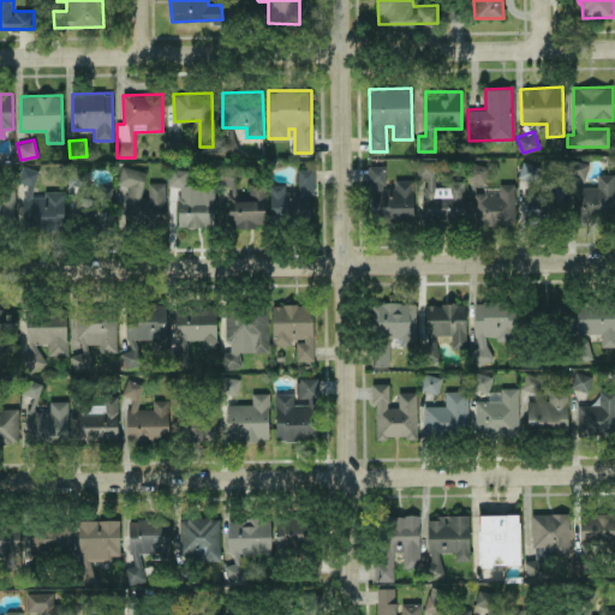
[(464,224),(463,180),(447,181),(447,186),(435,186),(435,160),(422,161),(423,225),(464,224)]
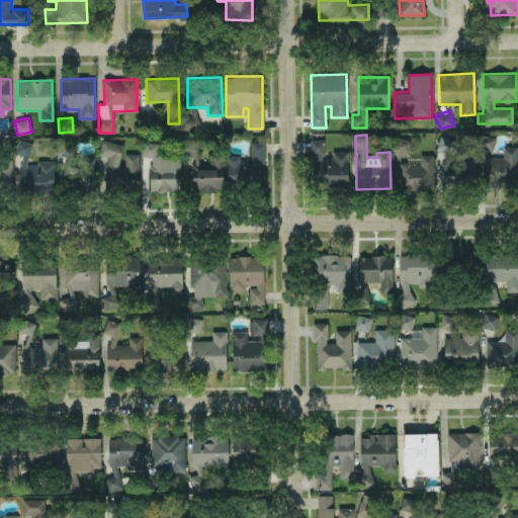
[(496,137),(481,135),(478,148),(493,151),(496,137)]
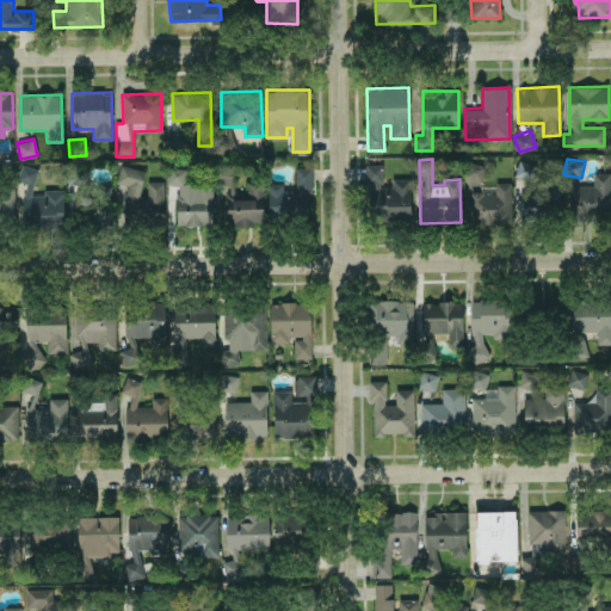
[(532,180),(536,165),(518,160),(514,176),(532,180)]
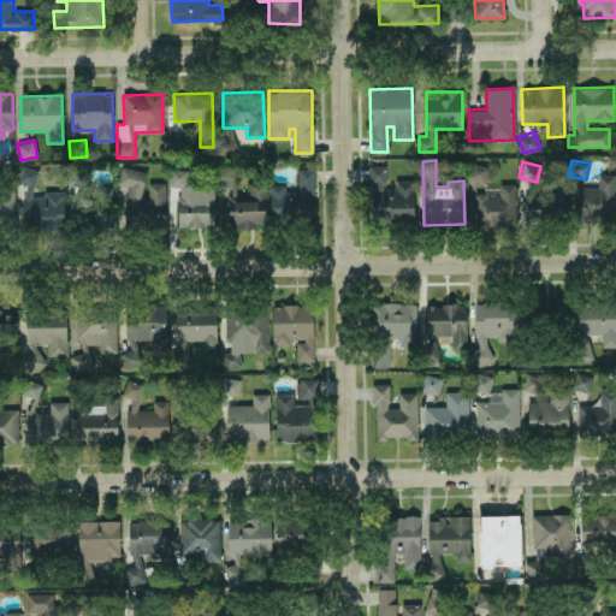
[(487,183),(487,165),(471,164),(469,183),(487,183)]
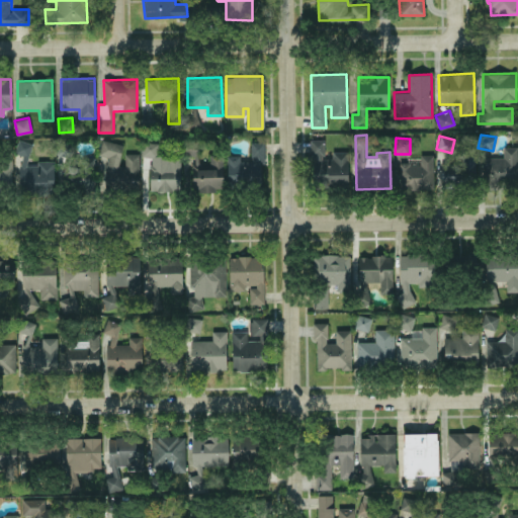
[(348,151),(332,151),(332,159),(324,159),(324,139),(312,139),(312,186),(348,186),(348,151)]
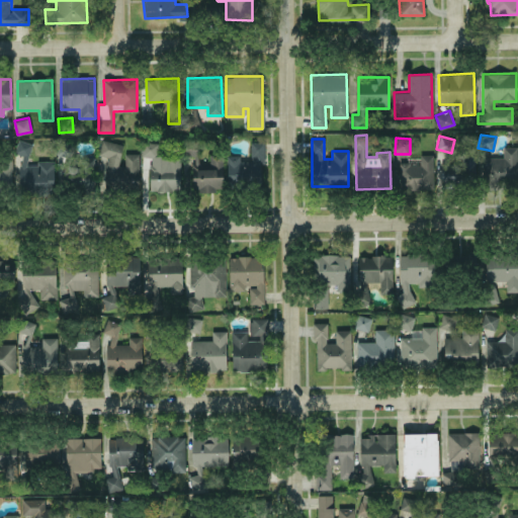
[(142,155),(125,152),(123,166),(118,165),(122,144),(101,140),(98,155),(108,157),(103,181),(136,187),(142,155)]
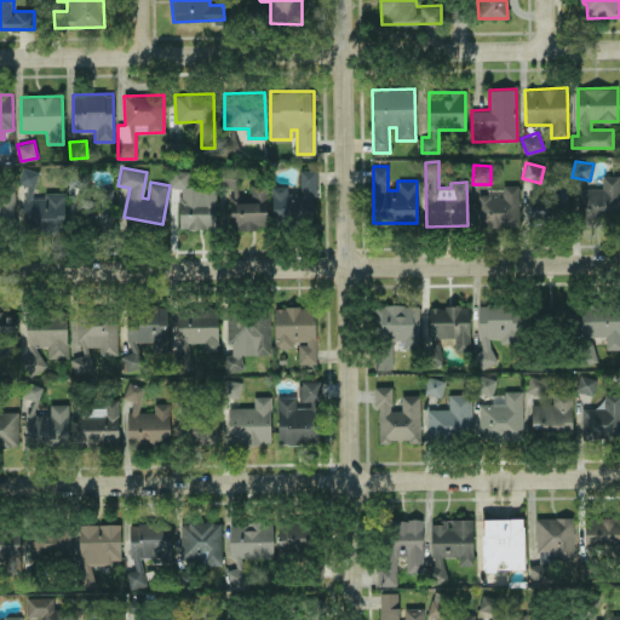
[(65,193),(44,191),(44,197),(35,197),(36,168),(19,168),(19,184),(24,185),(23,233),(64,234),(65,193)]
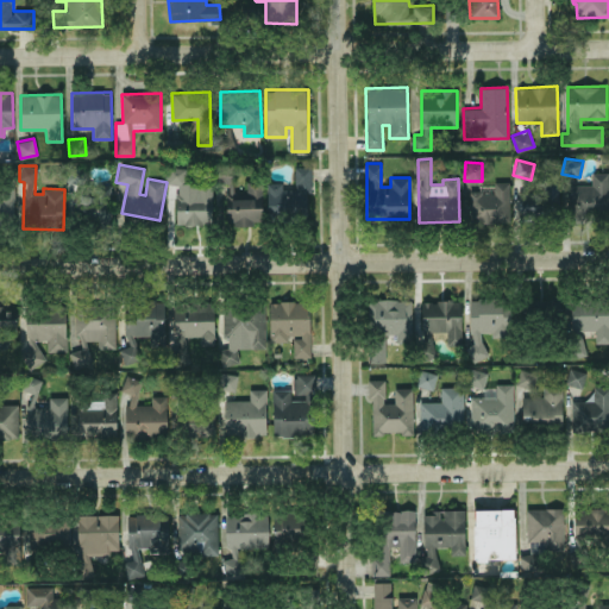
[(311,165),(294,167),(295,188),(282,189),(282,182),(267,182),(268,215),(307,214),(306,193),(312,193),(311,165)]
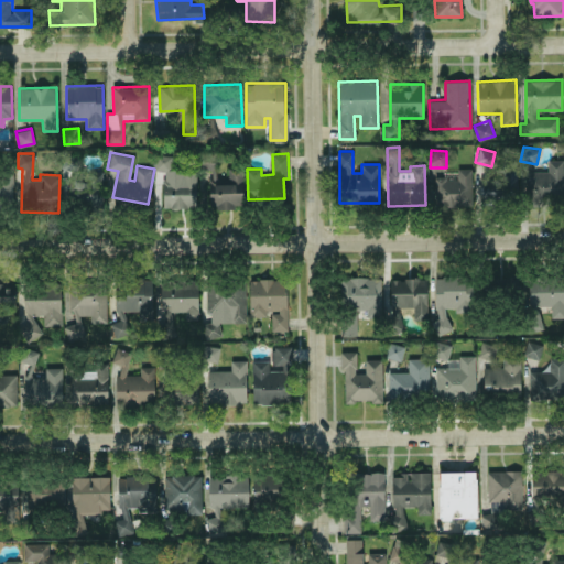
[(196,207),(196,169),(171,169),(171,154),(154,154),(154,171),(163,171),(163,207),(196,207)]
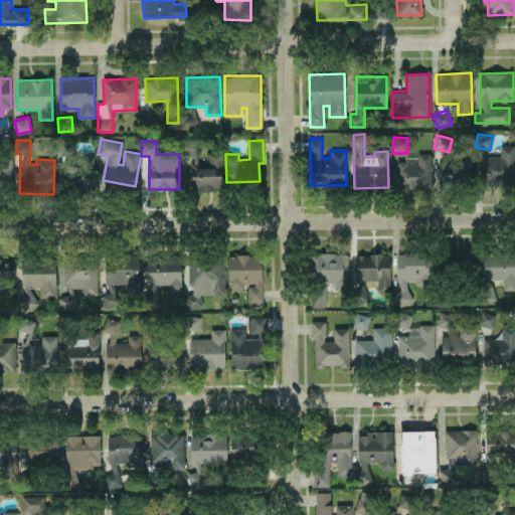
[(484,156),(485,185),(514,183),(514,181),(514,146),(500,146),(500,156),(484,156)]
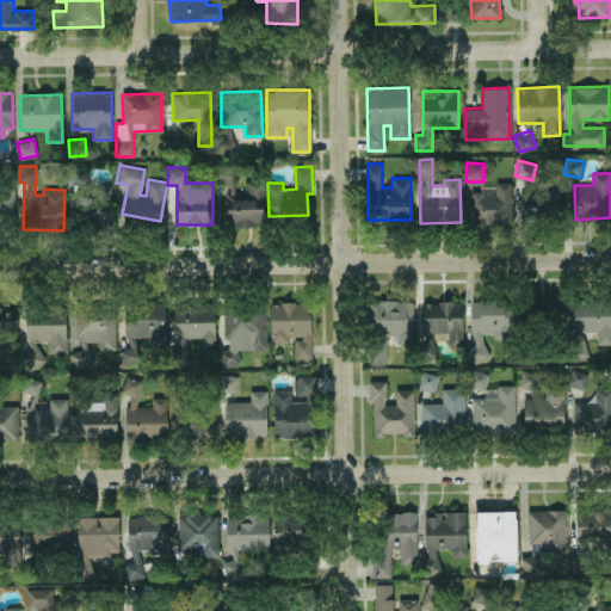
[(263,224),(263,181),(247,181),(246,193),(227,192),(227,223),(263,224)]
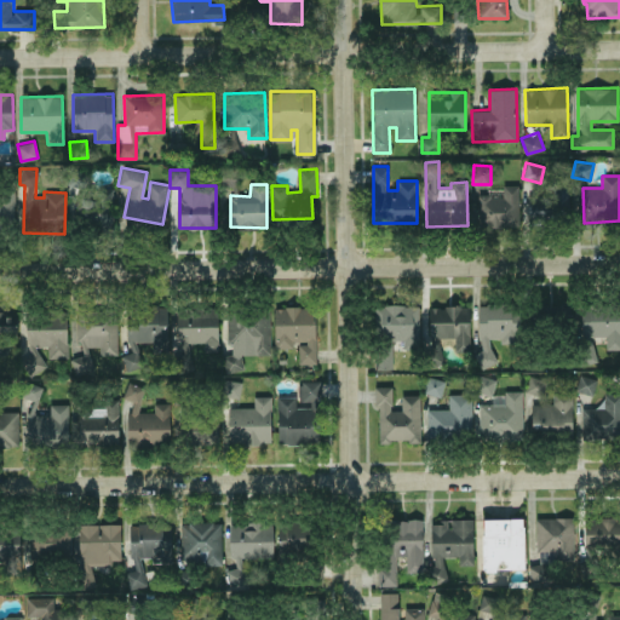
[(529,222),(569,220),(568,184),(552,184),(552,194),(528,194),(529,222)]
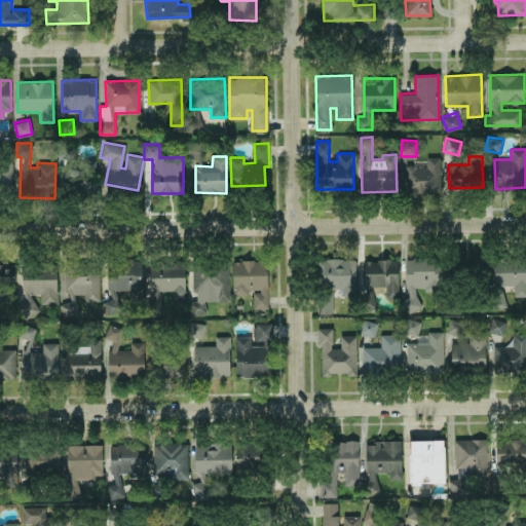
[(406,165),(406,192),(440,192),(440,157),(426,157),(426,166),(406,165)]
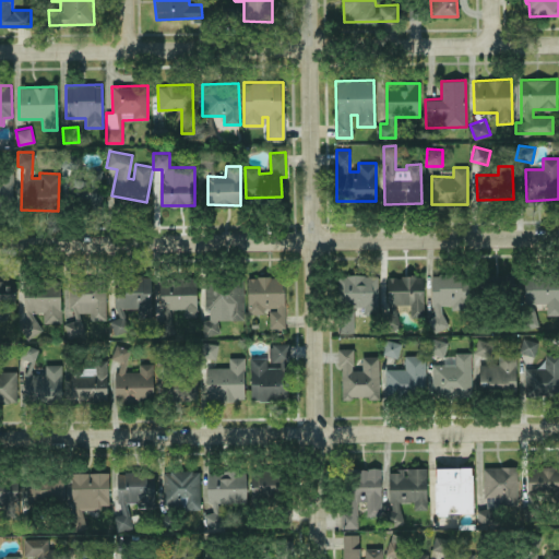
[(91,210),(103,210),(102,170),(90,170),(91,210)]
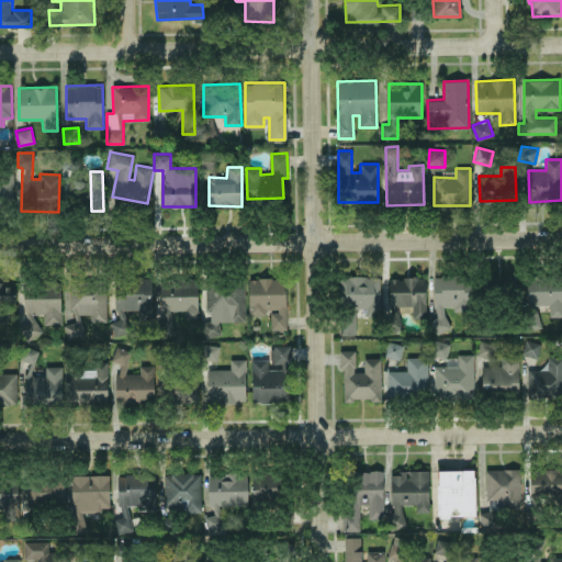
[(0,210),(2,211),(2,202),(13,203),(13,176),(0,175),(0,210)]
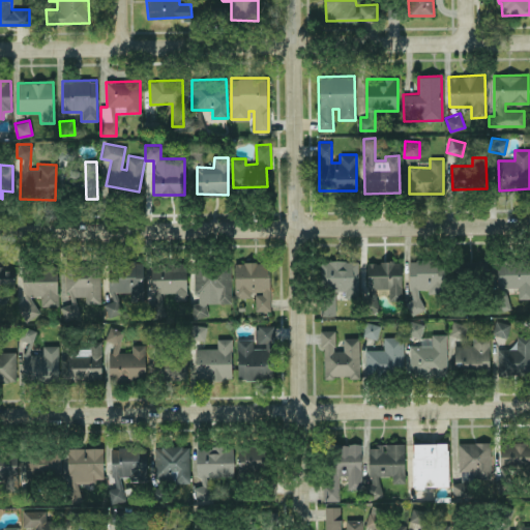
[(108,261),(109,302),(106,302),(106,315),(118,315),(118,292),(130,292),(130,300),(143,300),(142,260),(108,261)]
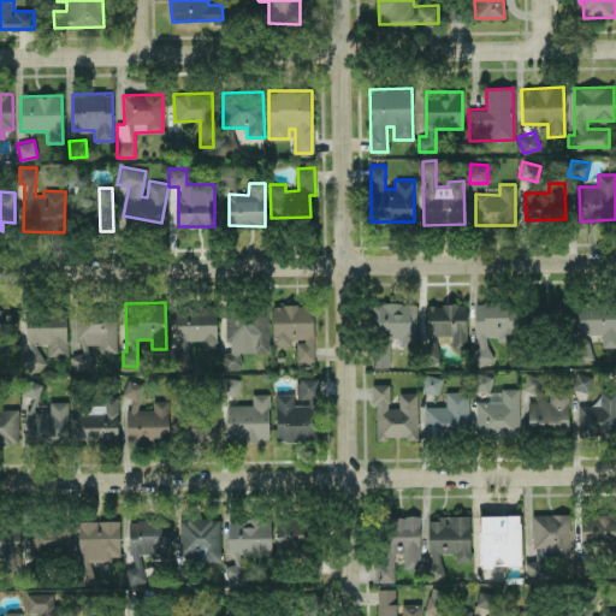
[(415,303),(373,302),(372,336),(401,337),(401,345),(415,345),(415,303)]
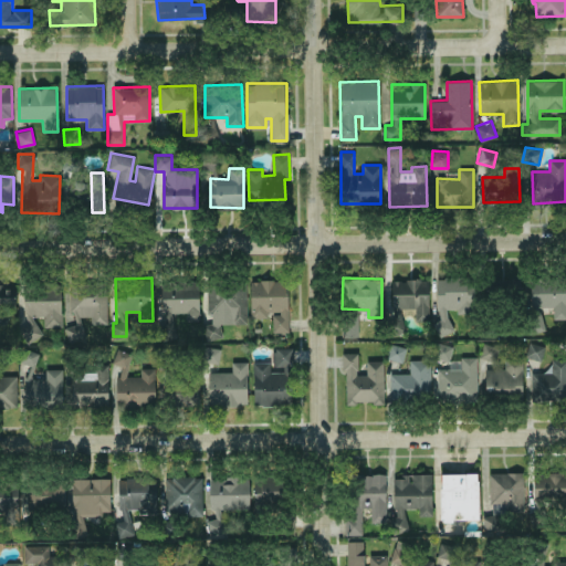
[(437,278),(437,333),(449,333),(449,310),(457,310),(457,313),(471,313),(471,278),(437,278)]
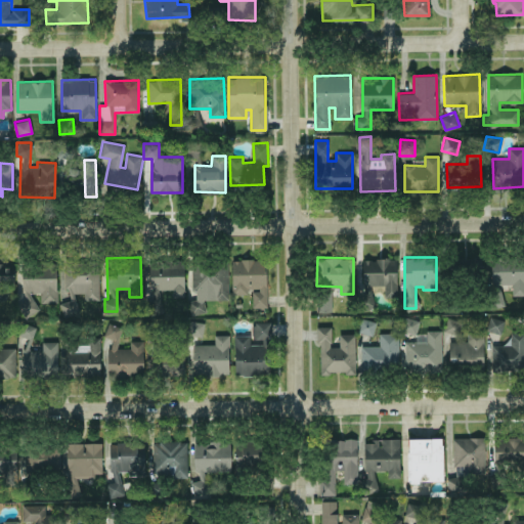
[(396,258),(362,258),(363,285),(384,285),(384,296),(397,296),(396,258)]
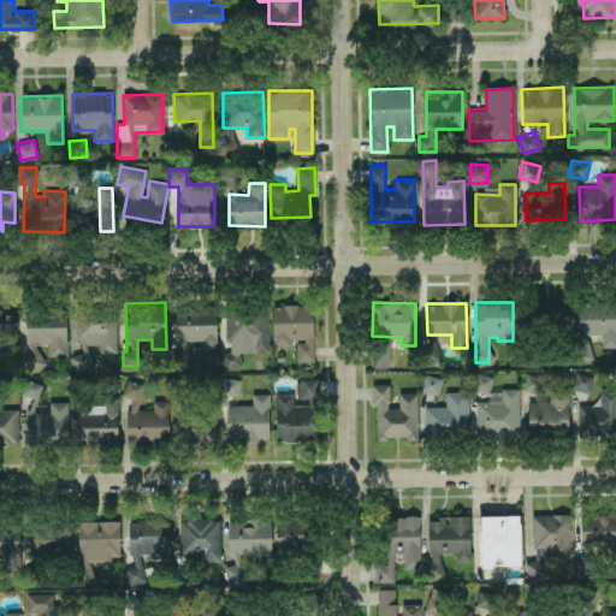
[(615,313),(615,303),(576,304),(578,335),(602,333),(602,347),(615,345),(615,313)]
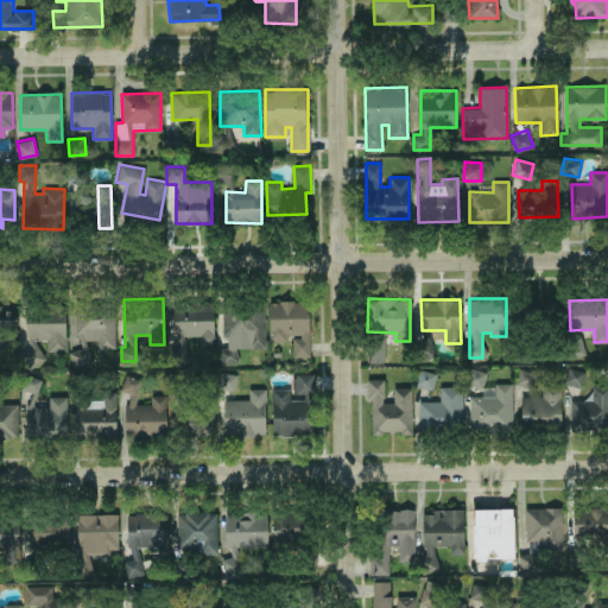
[(214,343),(214,301),(175,302),(176,361),(187,361),(187,336),(200,335),(200,343),(214,343)]
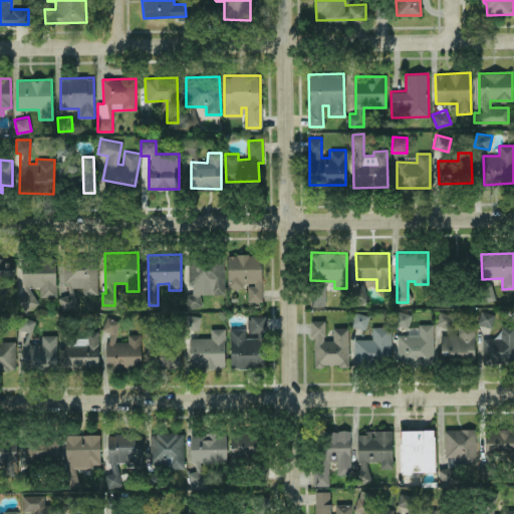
[(262,301),(261,254),(227,255),(228,288),(244,288),(244,284),(247,284),(248,301),(262,301)]
